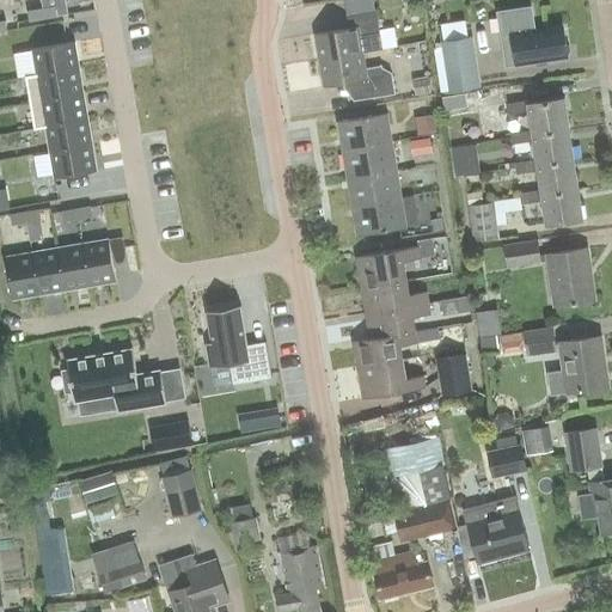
[(528,7),(496,12),(500,37),(510,36),(514,65),(532,61),(538,67),(546,66),(550,59),(567,56),(563,29),(546,32),(546,30),(532,32),(528,7)]
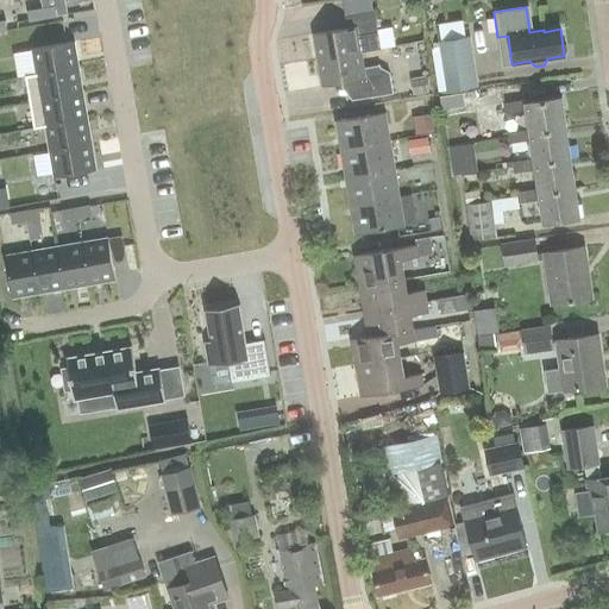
[(29,22),(43,19),(41,8),(27,11),(29,22)]
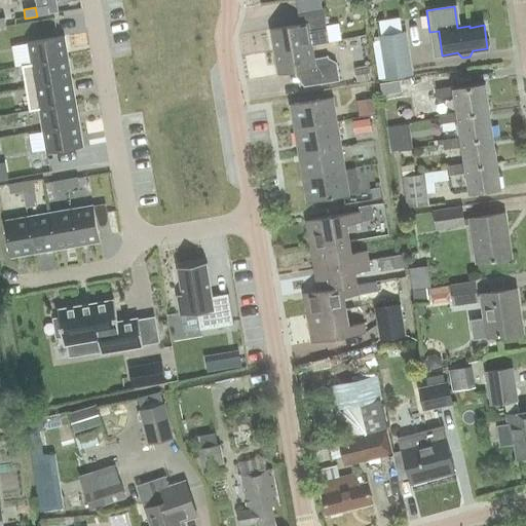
[(271,30),(274,52),(311,46),(311,45),(329,42),(324,8),(298,12),(300,25),(271,30)]
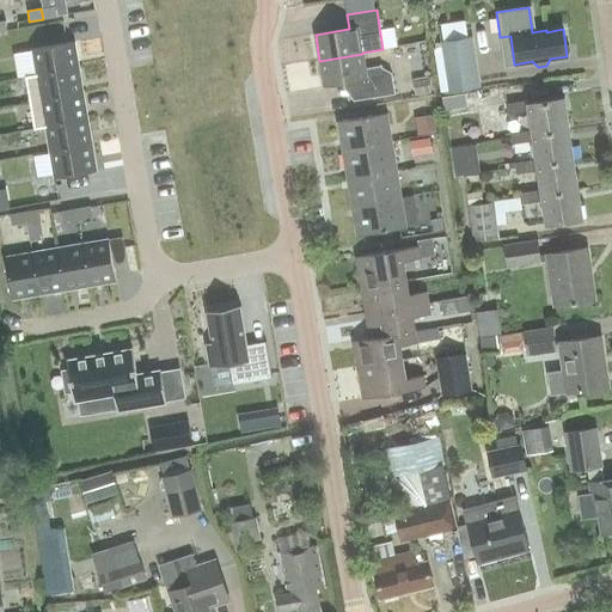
[(441,93),(481,86),(472,36),(440,42),(440,46),(434,47),(441,93)]
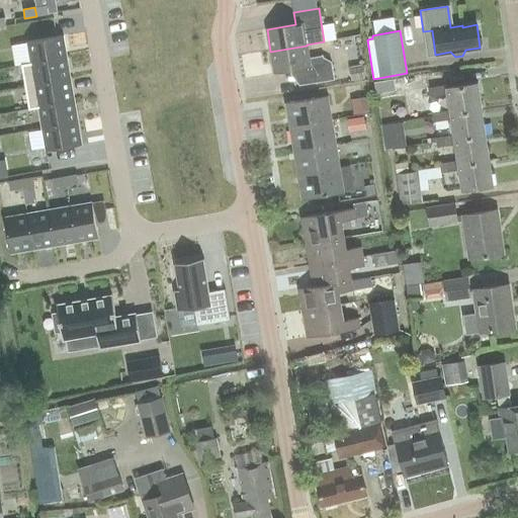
[(66,58),(63,35),(27,41),(30,64),(66,58)]
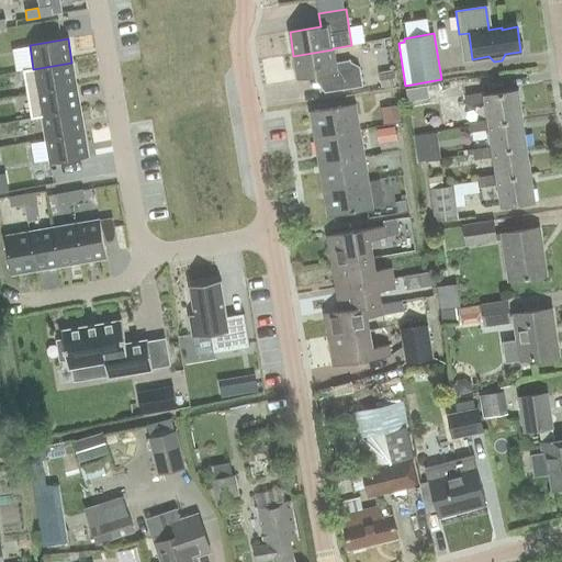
[(335,64),(333,49),(293,56),(298,80),(329,75),(333,92),(363,87),(360,69),(352,70),(351,60),(335,64)]
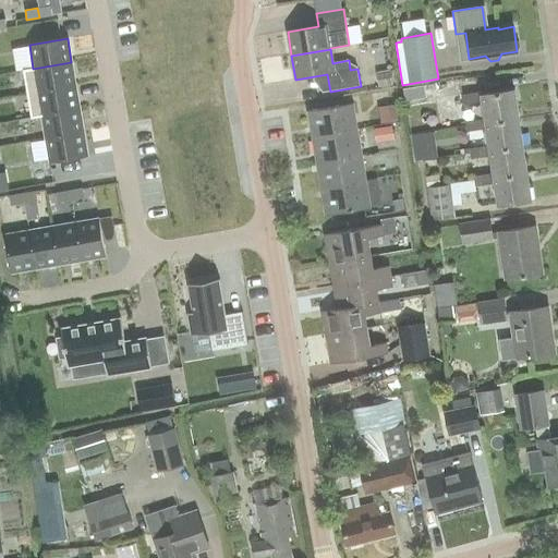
[(75,86),(71,62),(33,69),(23,70),(27,94),(75,86)]
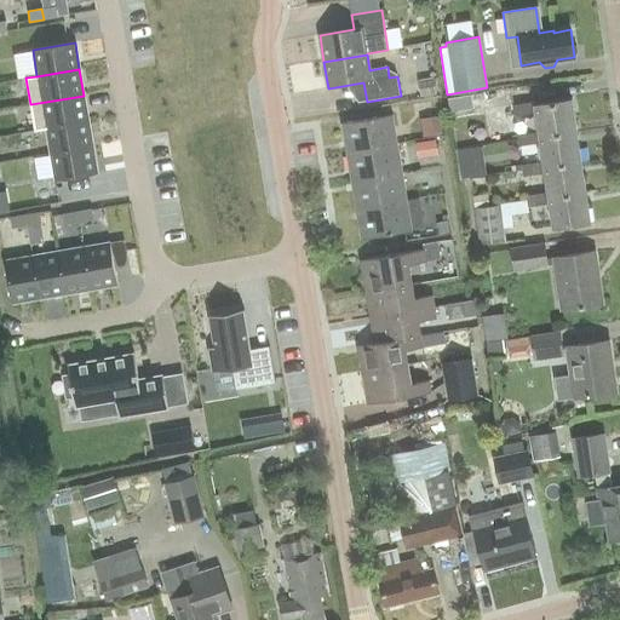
[(418,80),(422,98),(435,96),(431,78),(418,80)]
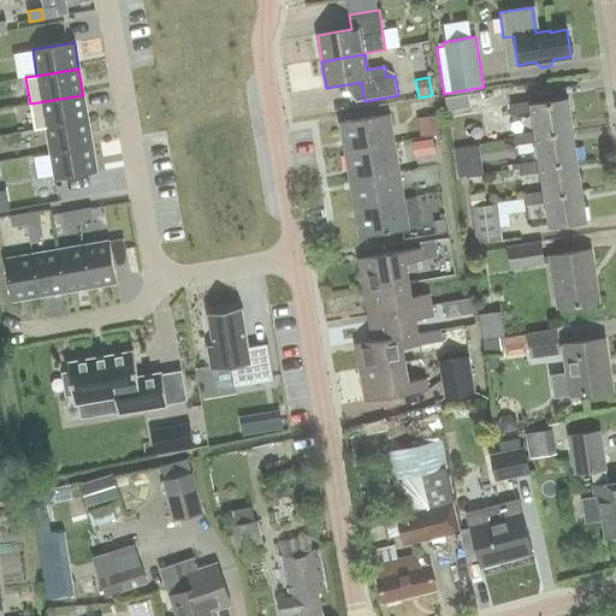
[(88,120),(83,95),(30,104),(34,131),(46,129),(46,128),(88,120)]
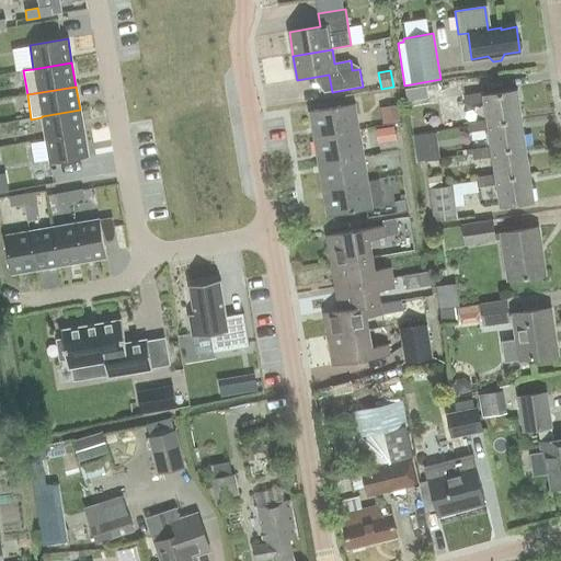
[(517,91),(482,95),(482,92),(462,95),(465,106),(484,103),(487,119),(521,115),(517,91)]
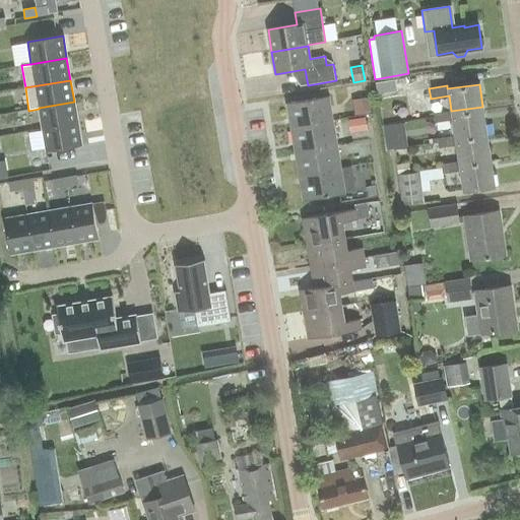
[(286,104),(290,128),(333,121),(329,96),(286,104)]
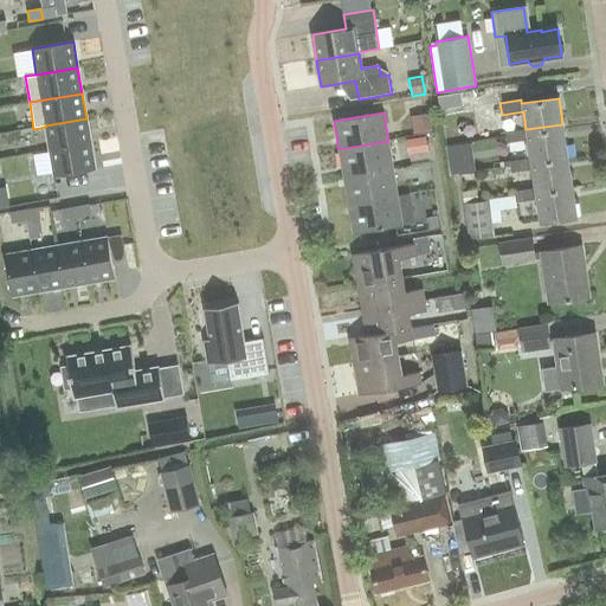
[(45,127),(49,152),(91,144),(86,118),(45,126),(45,127)]
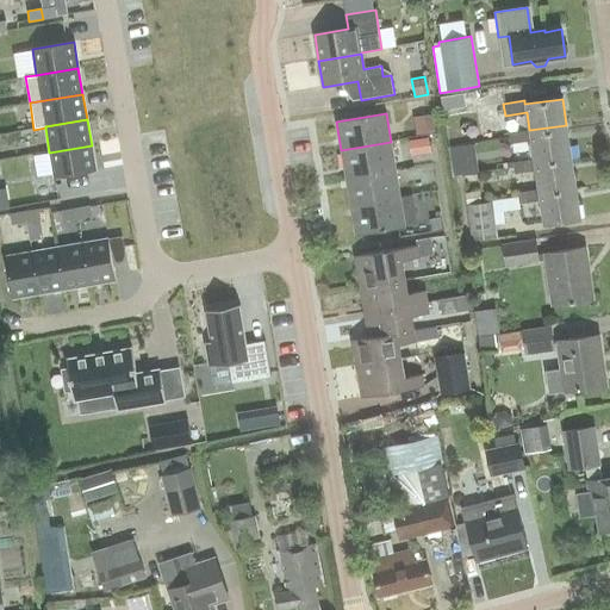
[(531,142),(534,160),(571,155),(566,125),(529,130),(508,134),(510,145),(531,142)]
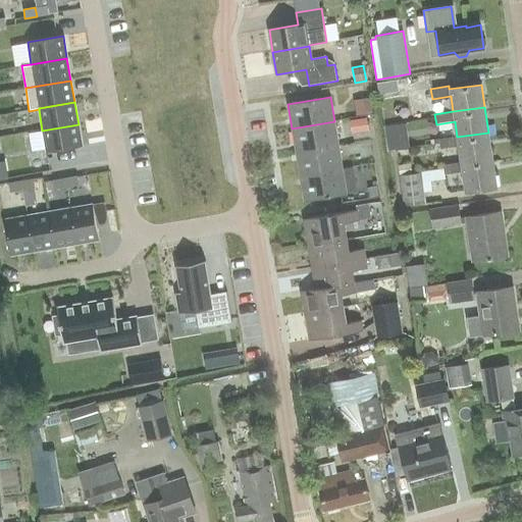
[(352,134),(365,132),(363,118),(350,120),(352,134)]
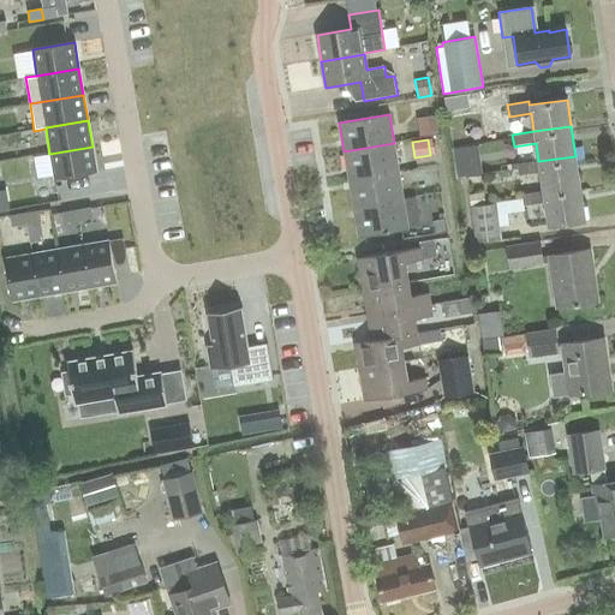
[(344,151),(348,180),(399,172),(394,143),(344,151)]
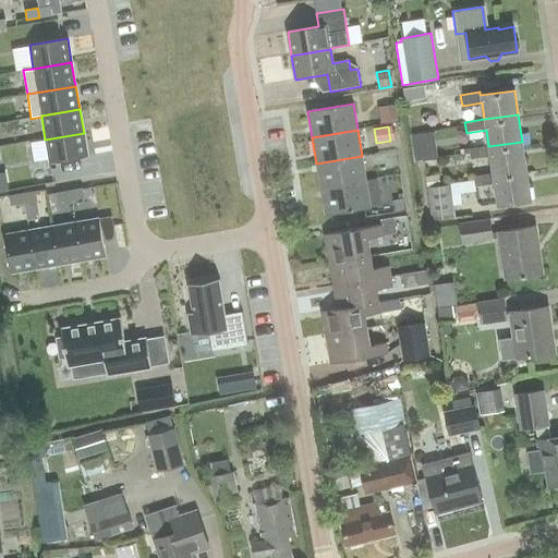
[(420,157),(440,154),(437,130),(416,133),(420,157)]
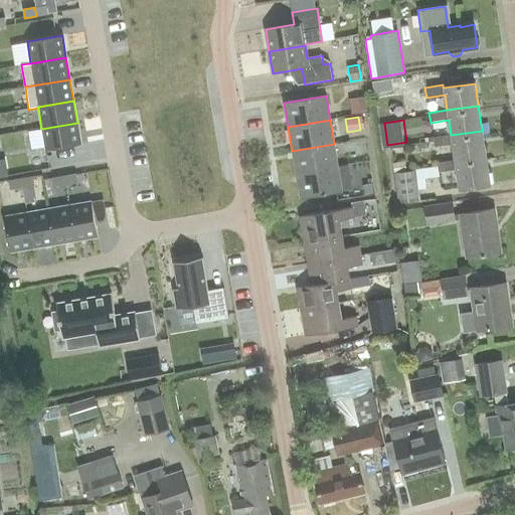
[(80,144),(77,123),(41,129),(45,150),(80,144)]
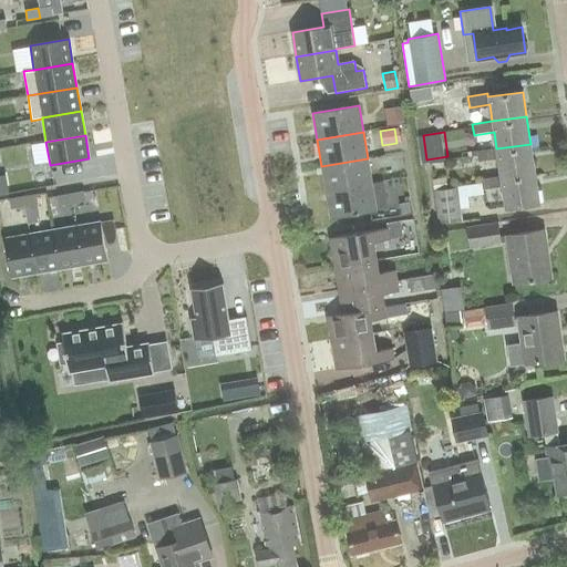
[(498,160),(501,176),(535,172),(531,144),(496,148),(476,152),(478,163),(498,160)]
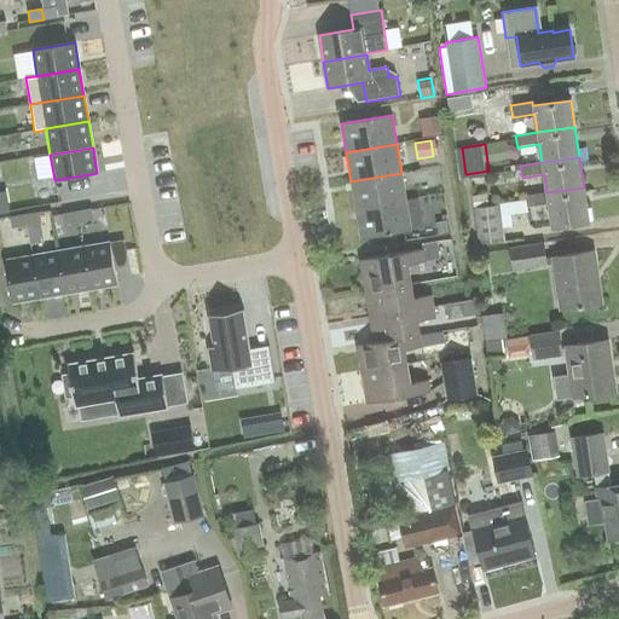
[(351,181),(356,210),(406,202),(401,173),(351,181)]
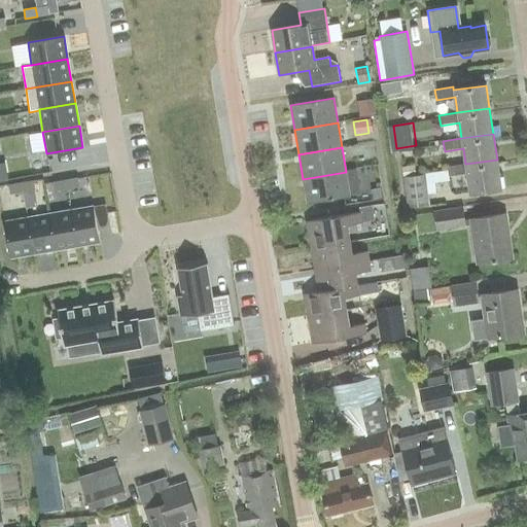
[(497,160),(465,164),(447,167),(448,177),(466,174),(469,194),(501,189),(497,160)]
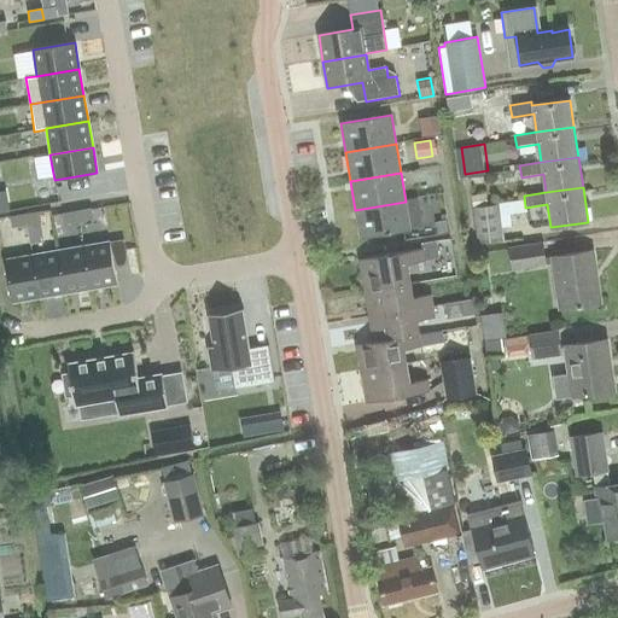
[(0,191),(0,210),(13,208),(10,190),(0,191)]
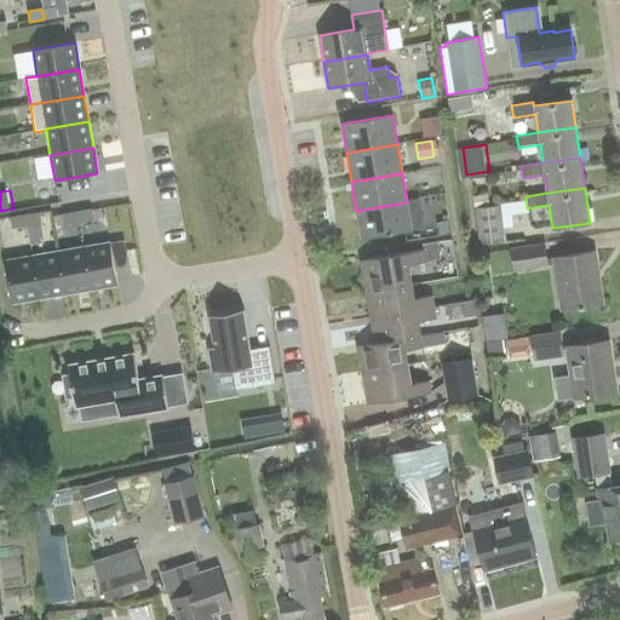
[(488,195),(472,197),(474,207),(489,206),(488,195)]
